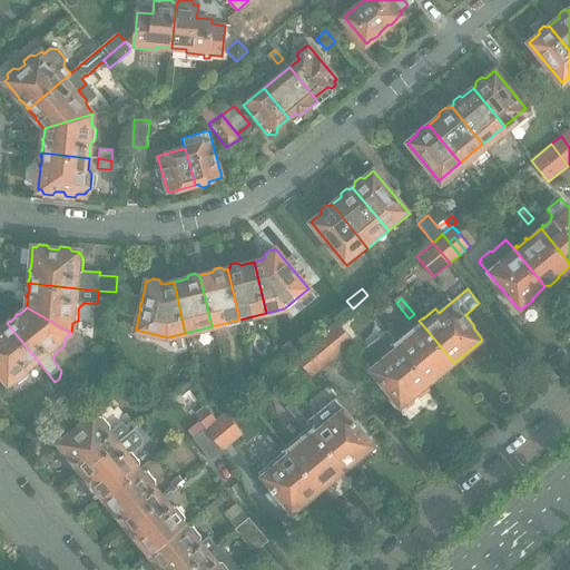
[(354,342),(336,322),(321,334),(337,355),(354,342)]
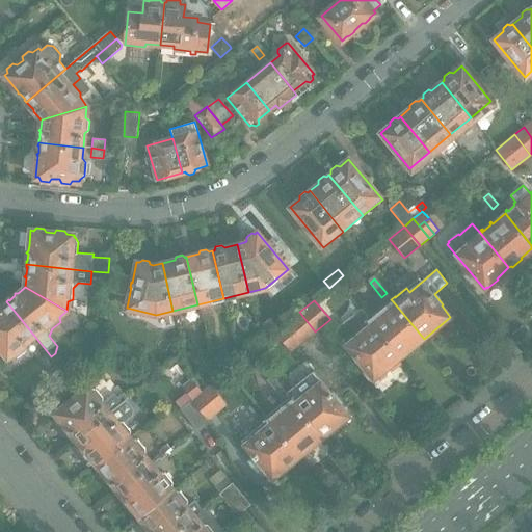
[(34,336),(6,301),(4,303),(4,304),(0,307),(0,351),(3,351),(8,357),(10,355),(11,355),(17,356),(26,349),(26,344),(26,343),(34,336)]
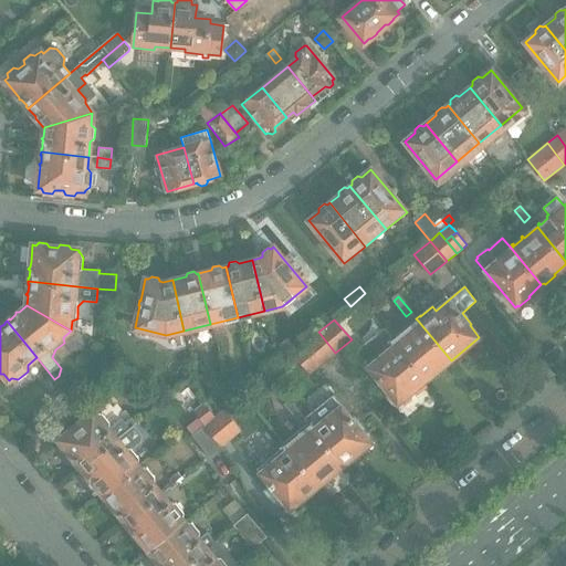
[(451,360),(418,321),(394,339),(426,381),(427,380),(425,378),(448,358),(450,360),(451,360)]
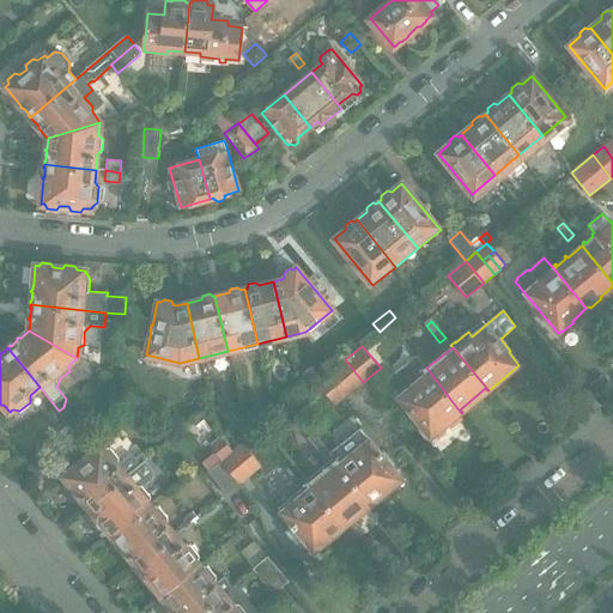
[(363,382),(345,359),(329,371),(349,394),(363,382)]
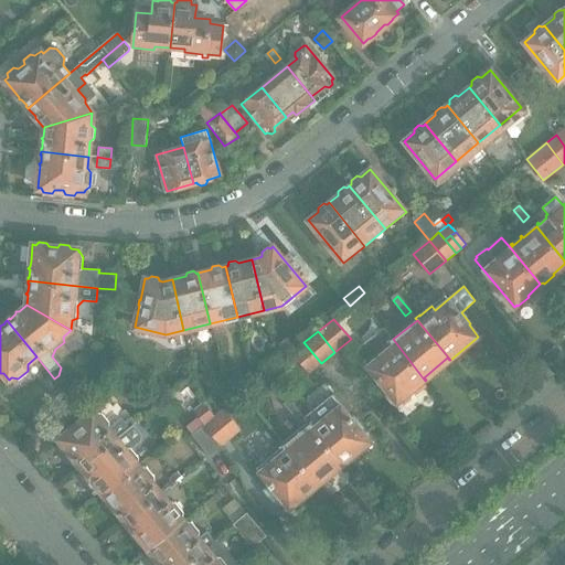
[(425,381),(393,339),(392,338),(386,341),(391,347),(365,366),(377,380),(375,381),(385,393),(387,392),(396,404),(425,381)]
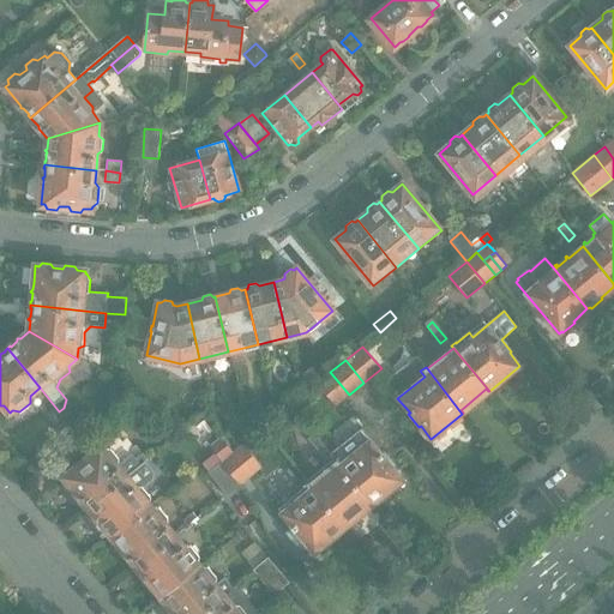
[(349,395),(330,372),(320,380),(314,373),(293,391),(299,398),(317,384),(335,407),(349,395)]
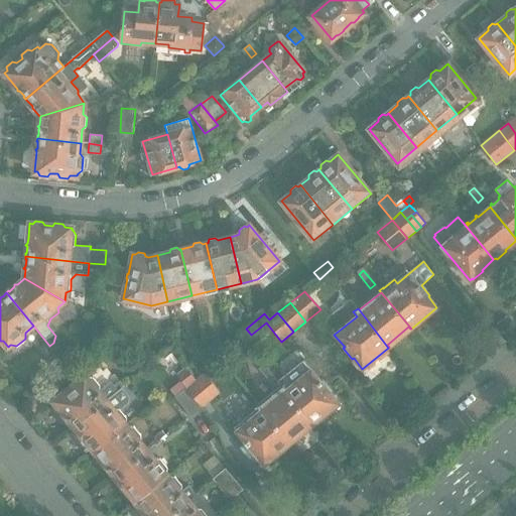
[(508,315),(497,325),(505,334),(515,325),(508,315)]
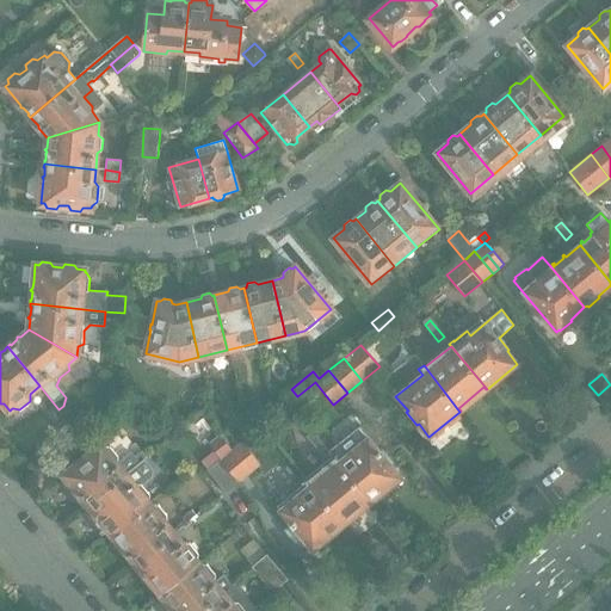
[(261,426),(252,413),(240,421),(251,434),(261,426)]
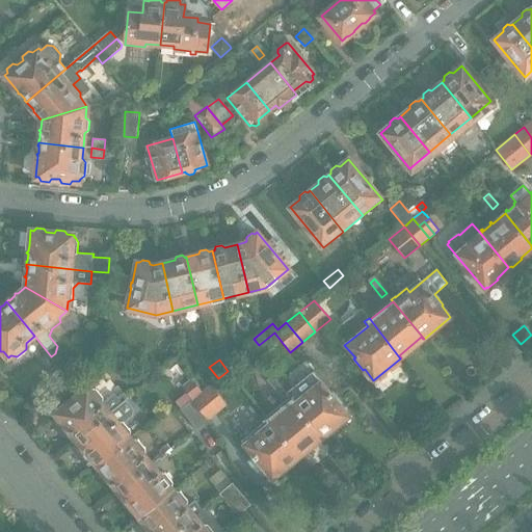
[(349,416),(341,404),(342,403),(333,392),(331,394),(313,372),(285,395),(322,437),(349,416)]
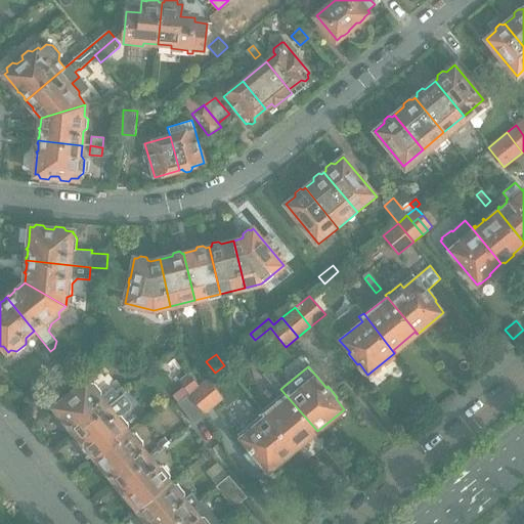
[(232,376),(226,367),(217,376),(223,384),(232,376)]
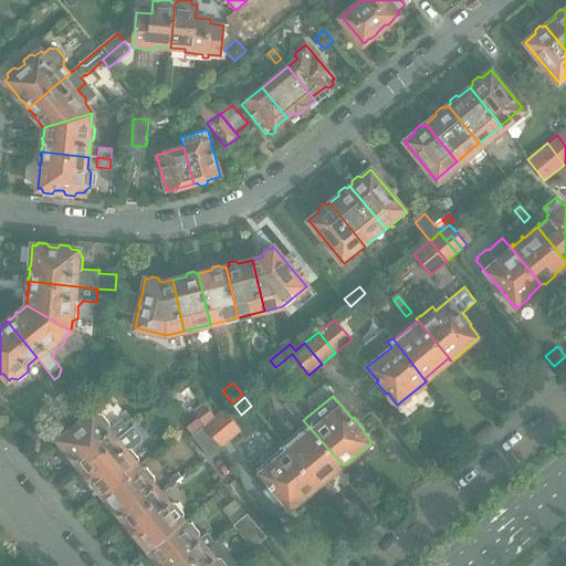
[(302,416),(289,400),(284,405),(296,420),(302,416)]
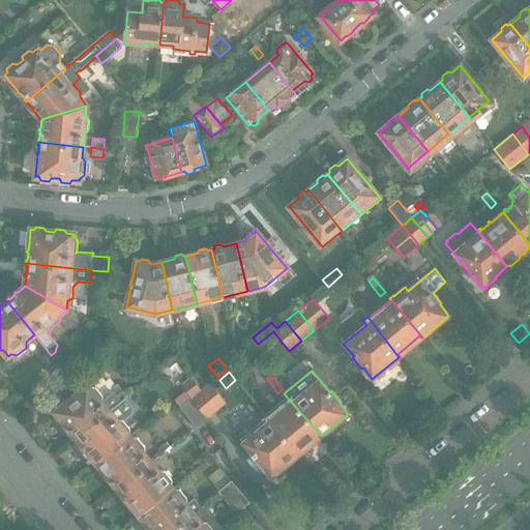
[(200,389),(189,378),(181,385),(190,398),(200,389)]
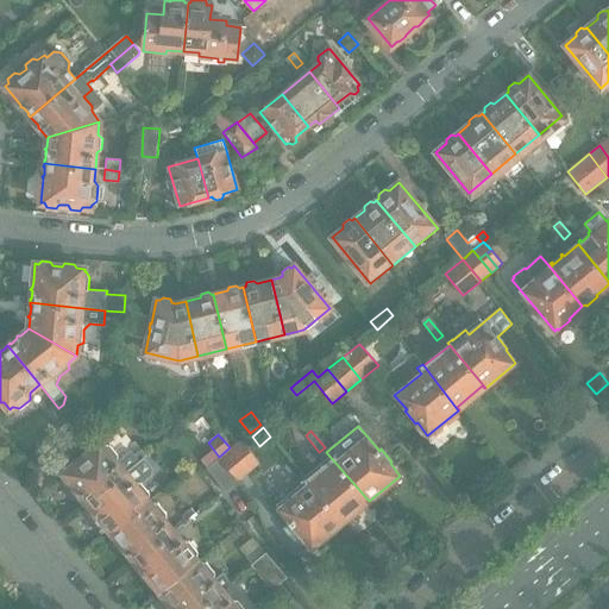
[(79,439),(56,457),(67,470),(89,452),(79,439)]
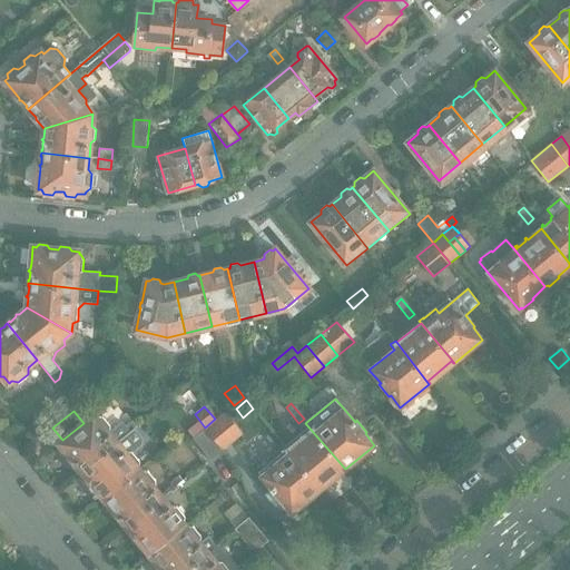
[(216,420),(205,430),(222,450),(243,433),(226,412),(216,420)]
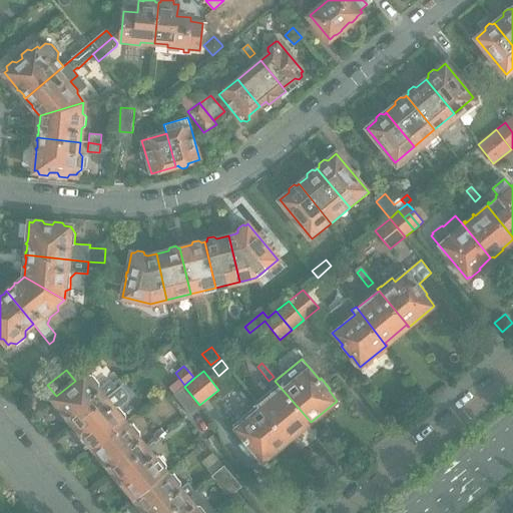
[(106,399),(118,390),(117,389),(121,386),(123,385),(119,380),(113,384),(110,380),(98,389),(98,388),(99,384),(93,376),(88,377),(85,372),(75,381),(56,396),(53,399),(65,414),(65,416),(67,416),(72,422),(71,422),(73,425),(106,398),(106,399)]
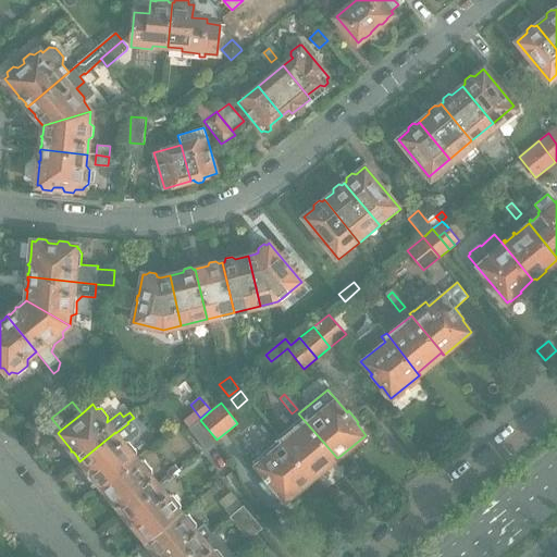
[(337,458),(298,413),(297,415),(299,419),(292,425),(291,423),(283,420),(276,426),(277,434),(280,436),(313,479),(313,478),(311,475),(335,457),(337,459),(337,458)]
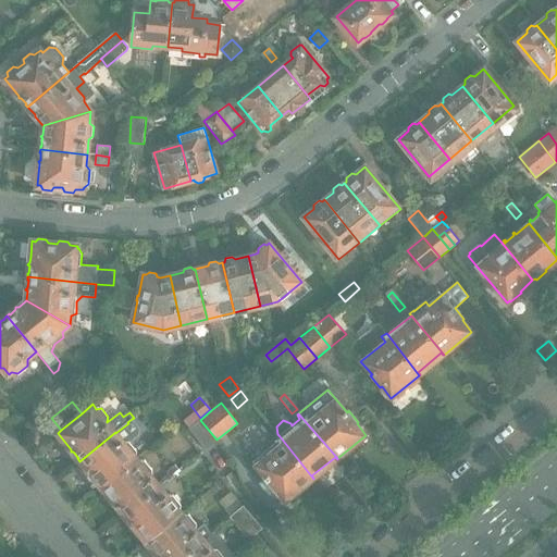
[(102,487),(137,459),(135,456),(137,450),(130,443),(138,435),(139,429),(132,419),(127,422),(128,423),(115,433),(115,432),(79,461),(82,463),(82,462),(87,469),(87,471),(89,471),(102,487)]
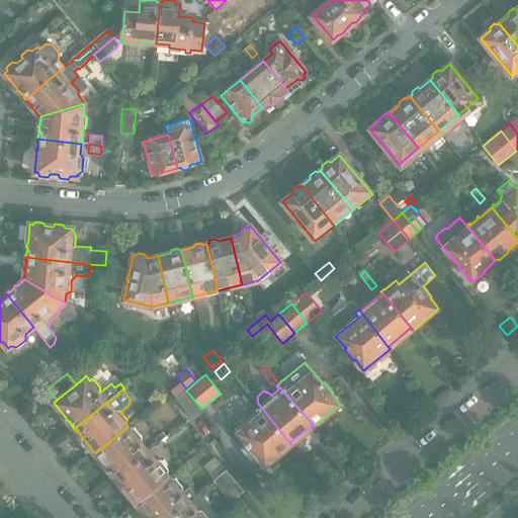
[(203,411),(201,409),(186,391),(175,399),(192,420),(203,411)]
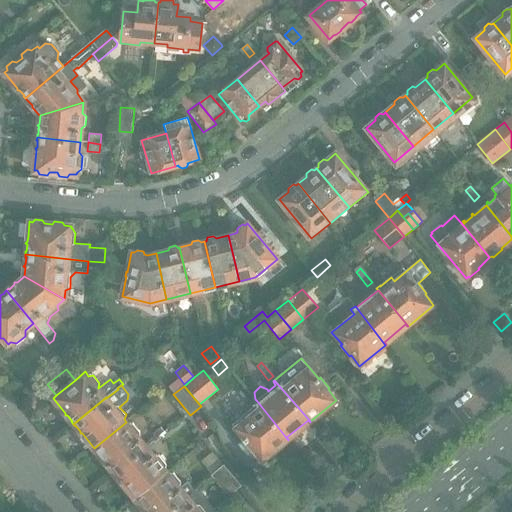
[(288,440),(257,401),(253,404),(256,409),(234,427),(245,440),(239,444),(248,455),(253,451),(262,461),(288,440)]
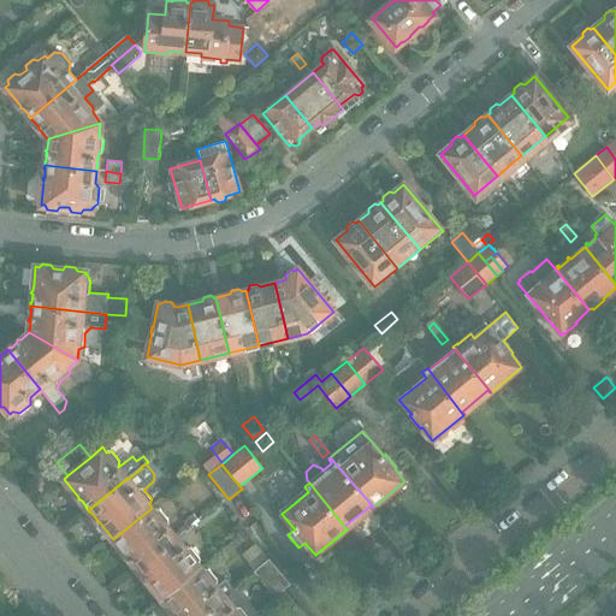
[(136,569),(177,538),(167,526),(170,520),(160,509),(154,510),(152,508),(113,539),(128,556),(126,558),(130,560),(135,566),(134,567),(136,569)]
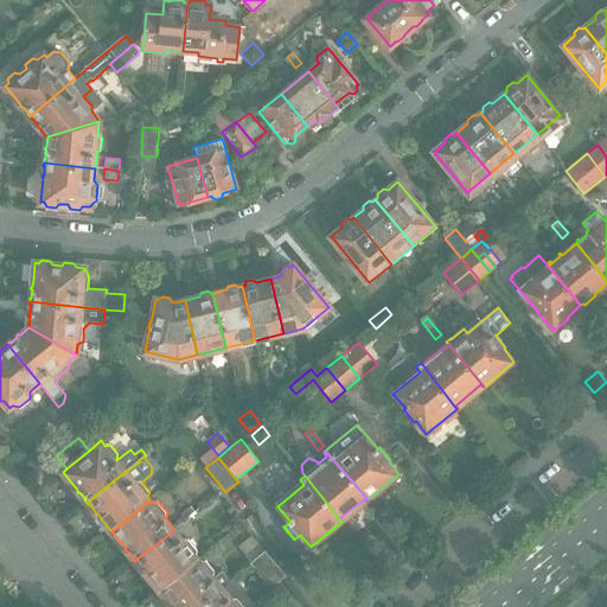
[(190,506),(180,515),(183,518),(185,521),(189,517),(195,512),(190,508),(190,506)]
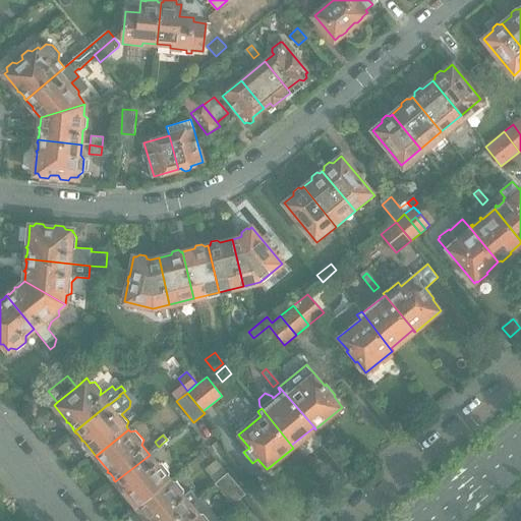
[(197,454),(205,448),(200,443),(194,449),(197,454)]
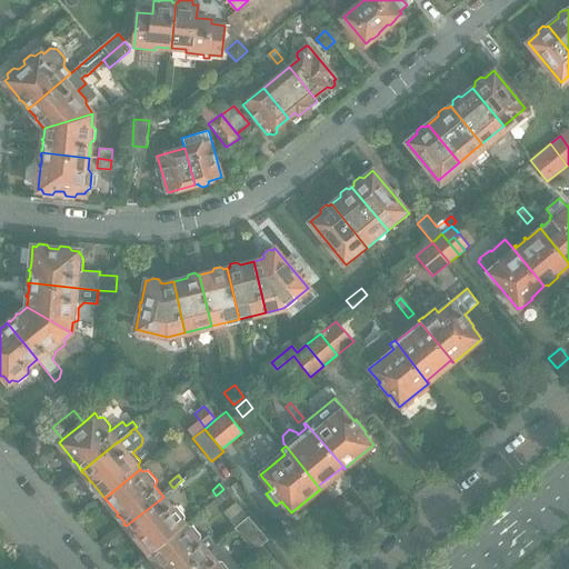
[(149,553),(186,523),(183,521),(186,516),(178,507),(172,508),(163,497),(126,526),(128,529),(129,528),(132,532),(135,533),(133,537),(136,537),(149,553)]
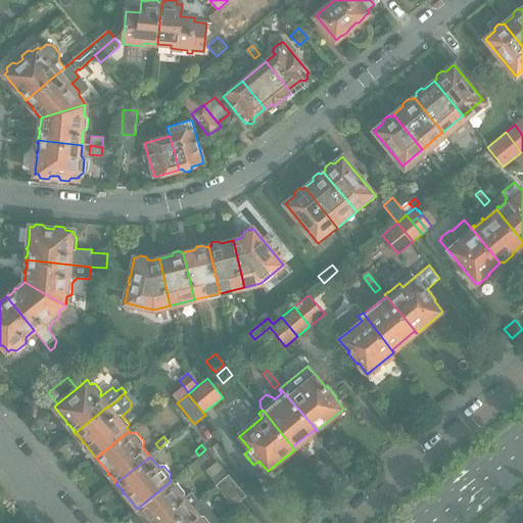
[(217,486),(228,476),(223,470),(210,479),(217,486)]
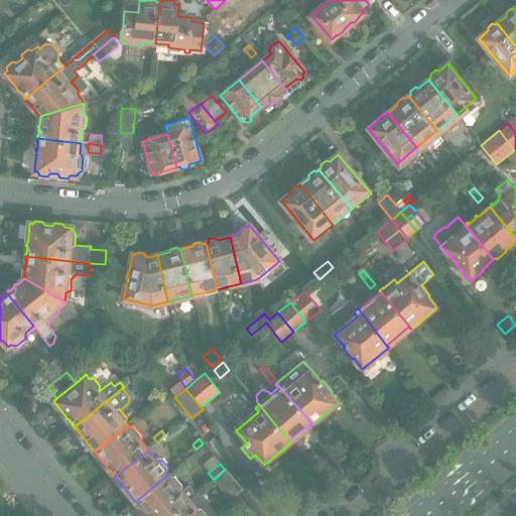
[(242,490),(225,470),(214,480),(231,500),(242,490)]
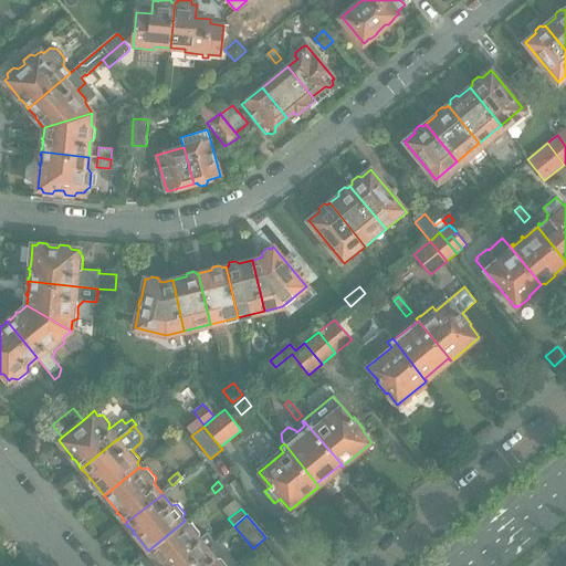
[(184,565),(206,548),(215,542),(207,532),(199,538),(201,534),(192,523),(187,524),(185,521),(148,551),(160,565),(184,565)]
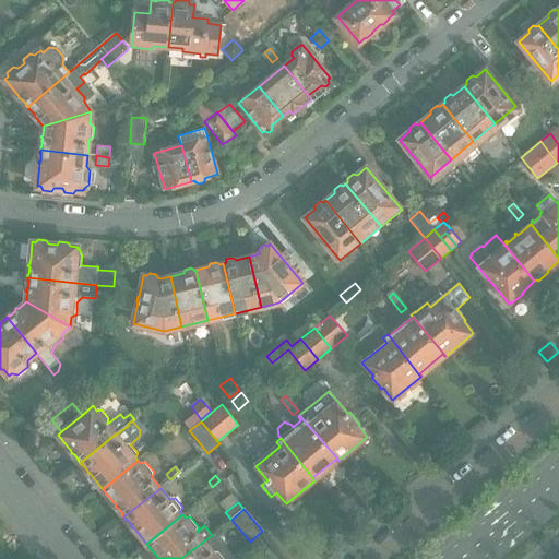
[(223,558),(217,551),(211,550),(210,549),(218,543),(212,535),(203,542),(181,558),(223,558)]
